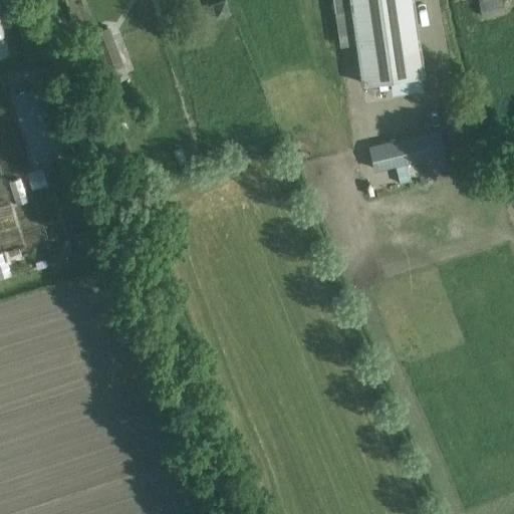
[(332,0),(334,11),(351,9),(361,83),(423,74),(412,0),(332,0)]
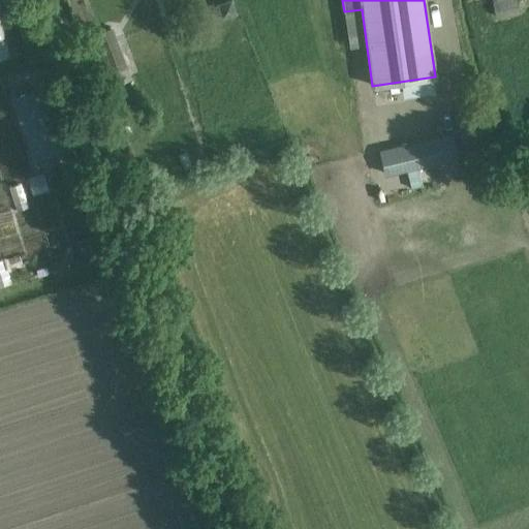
[(492,0),(496,17),(520,12),(517,0),(492,0)]
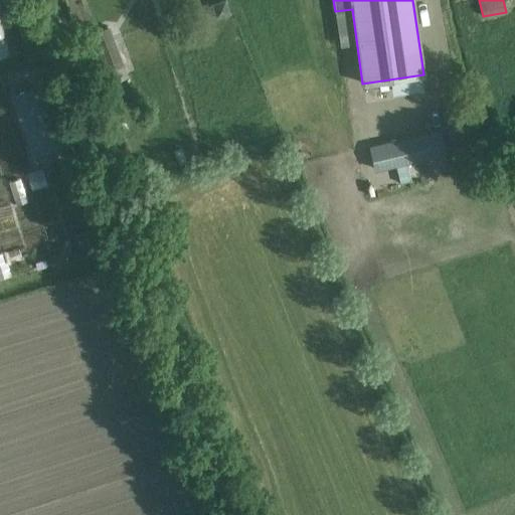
[(110,26),(105,27),(86,35),(100,72),(124,63),(110,26)]
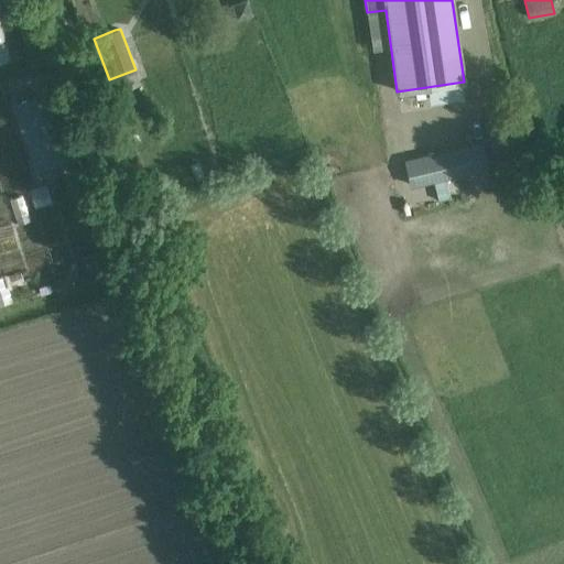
[(20,114),(30,143),(39,172),(64,163),(53,132),(51,133),(42,106),(20,114)]
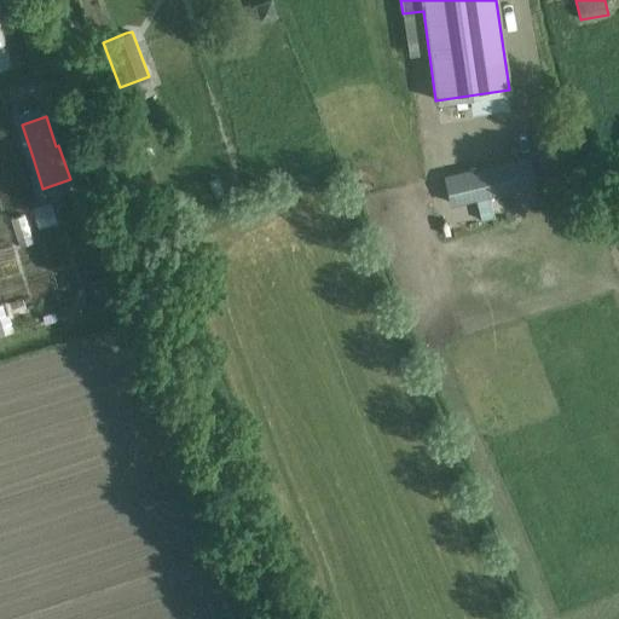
[(528,156),(445,177),(451,204),(478,198),(490,195),(536,184),(528,156)]
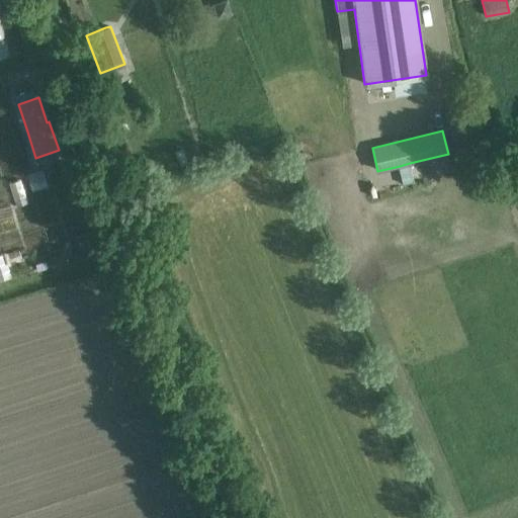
[(410,163),(400,166),(404,184),(414,182),(410,163)]
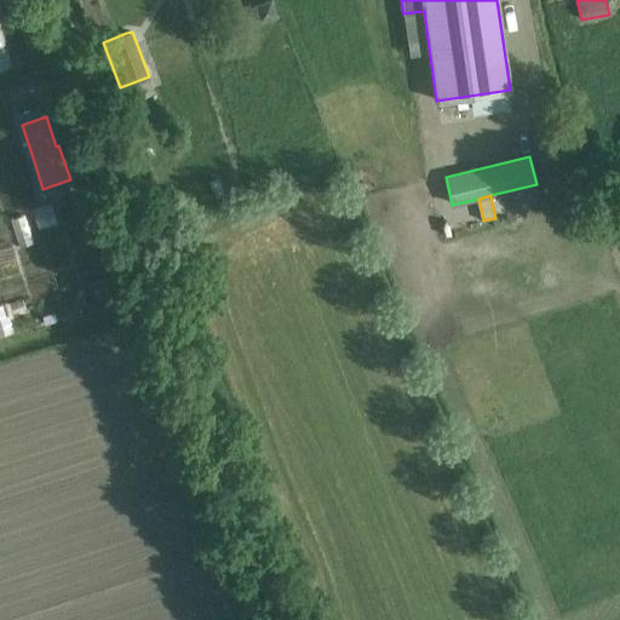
[(84,299),(61,306),(64,316),(86,310),(84,299)]
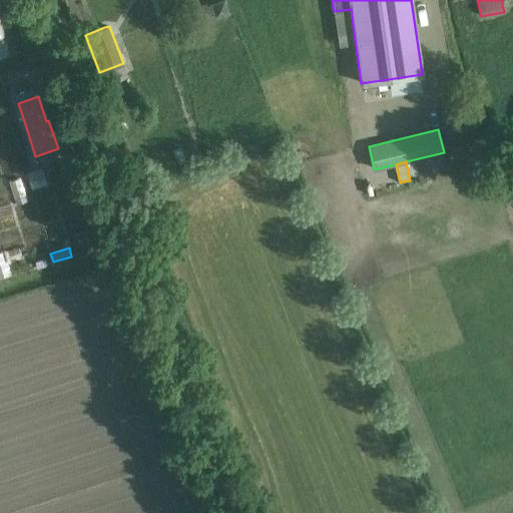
[(45,260),(36,263),(37,268),(46,266),(45,260)]
